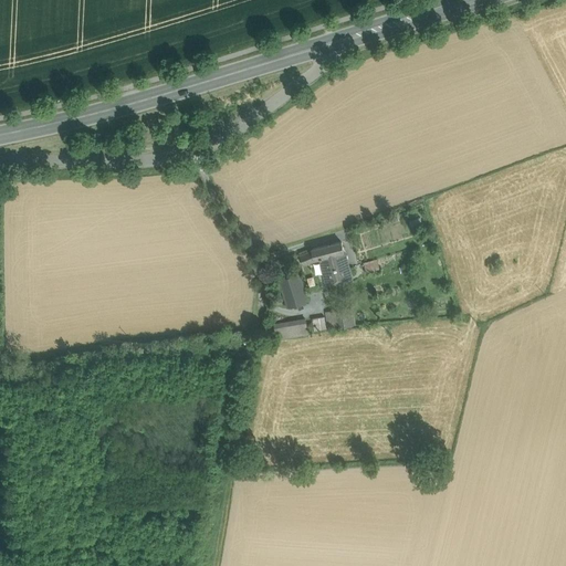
[(395,210),(389,212),(394,223),(399,221),(395,210)]
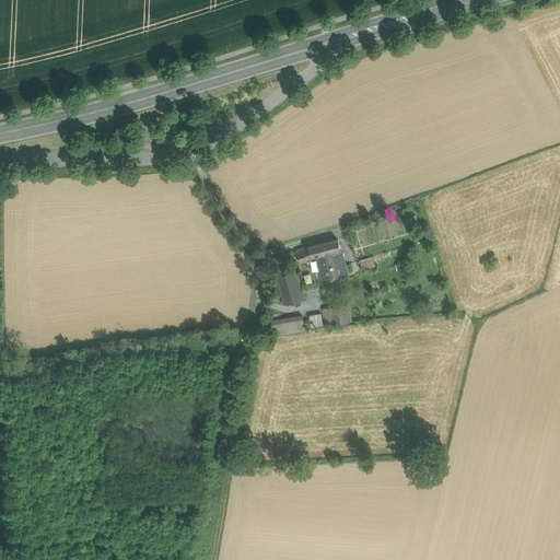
[(338,240),(308,247),(308,248),(296,253),(300,263),(313,257),(313,256),(316,255),(324,281),(348,275),(345,263),(338,240)]
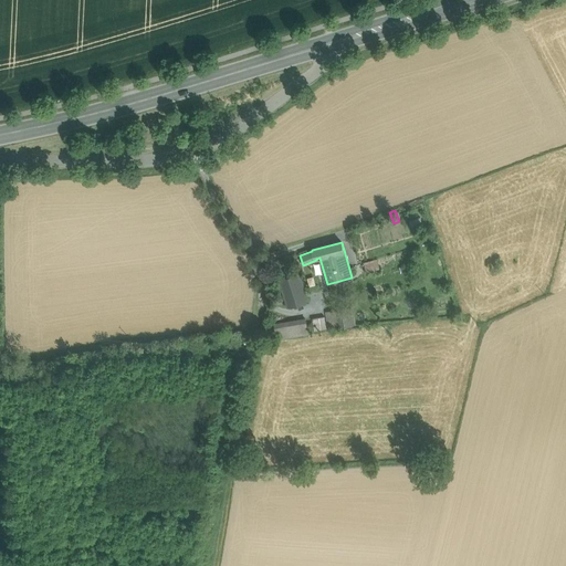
[(365,271),(378,268),(376,259),(363,262),(365,271)]
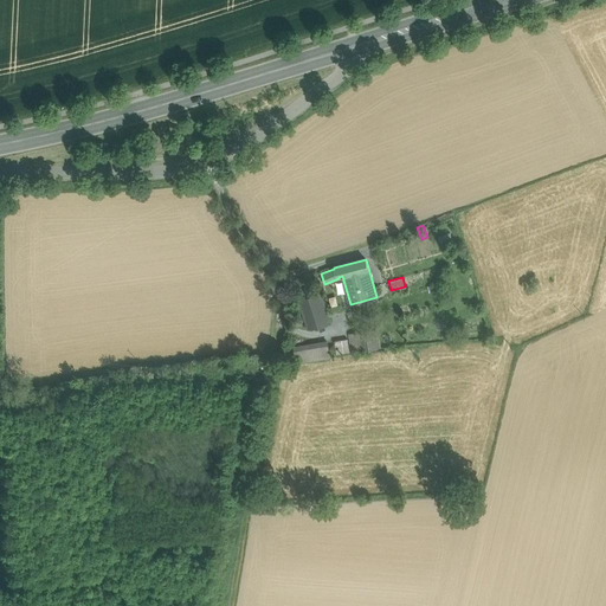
[(320,292),(298,298),(308,329),(330,322),(320,292)]
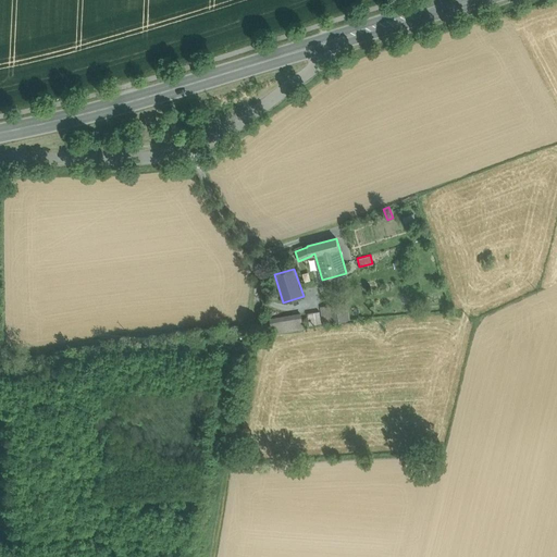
[(345,304),(322,307),(324,323),(348,320),(345,304)]
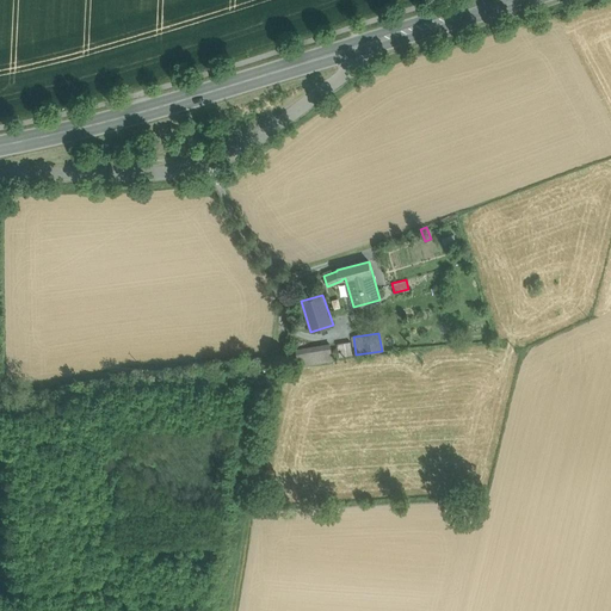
[(350,341),(337,344),(339,357),(352,355),(350,341)]
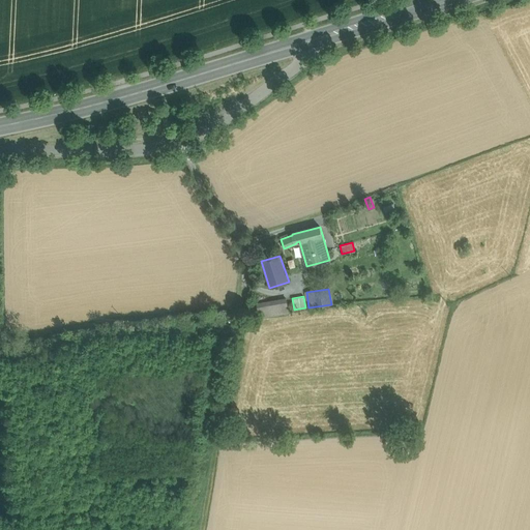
[(286,299),(276,300),(278,314),(288,312),(286,299)]
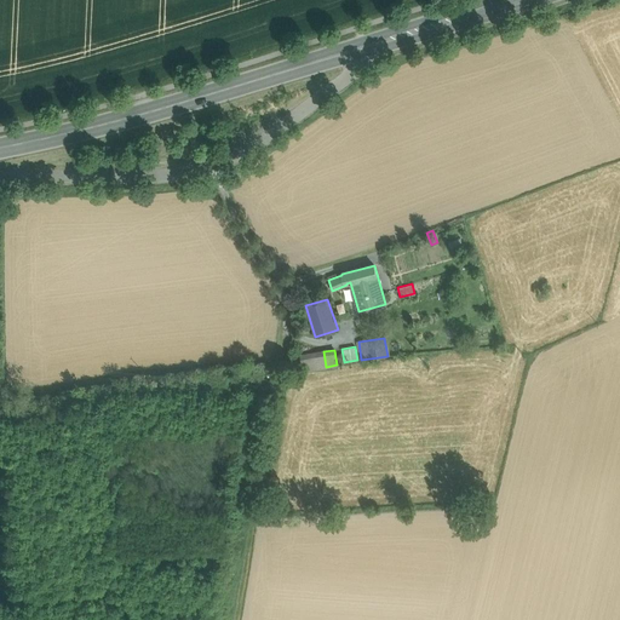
[(323,351),(300,356),(303,371),(326,367),(323,351)]
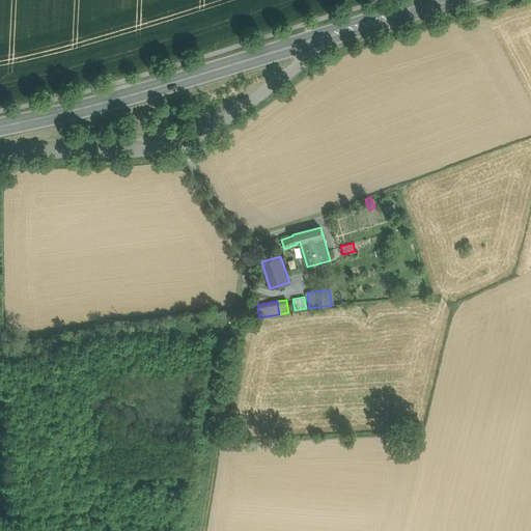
All buildings are outlined.
